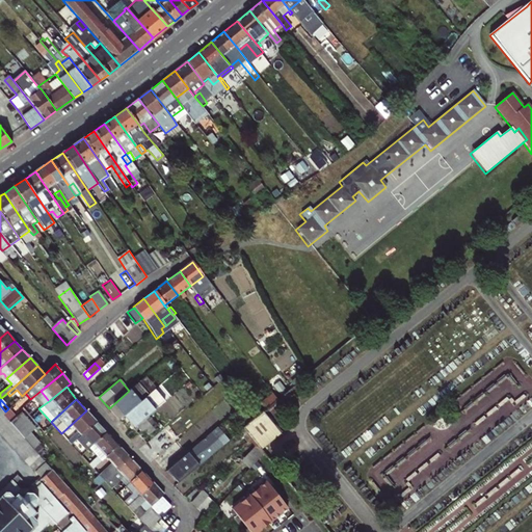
[(109,408),(118,420),(129,411),(120,399),(109,408)]
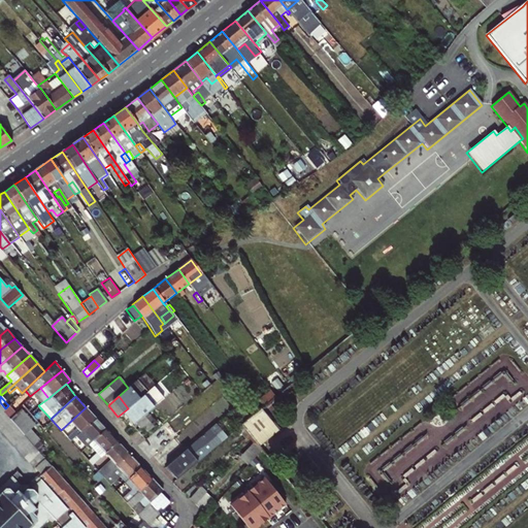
[(41,474),(38,477),(66,509),(55,521),(61,527),(69,520),(66,517),(71,512),(84,525),(86,527),(106,527),(23,433),(9,419),(6,415),(2,410),(5,408),(0,402),(0,429),(29,462),(41,474)]
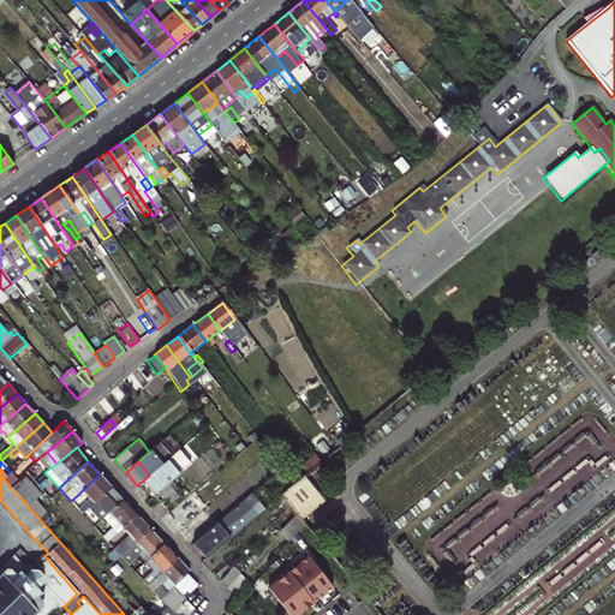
[(156,470),(149,476),(137,485),(149,500),(155,496),(168,484),(156,470)]
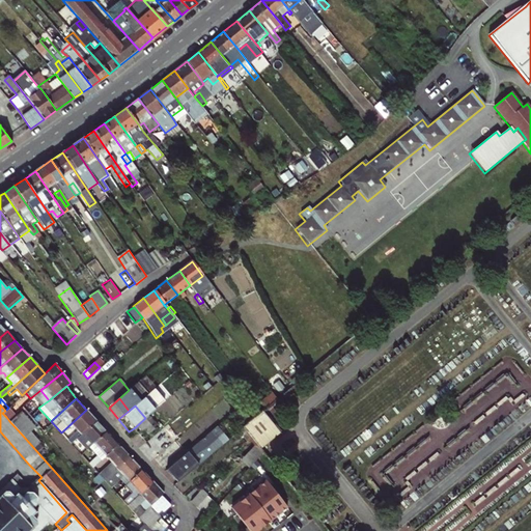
[(12,411),(8,408),(5,411),(2,413),(6,417),(12,411)]
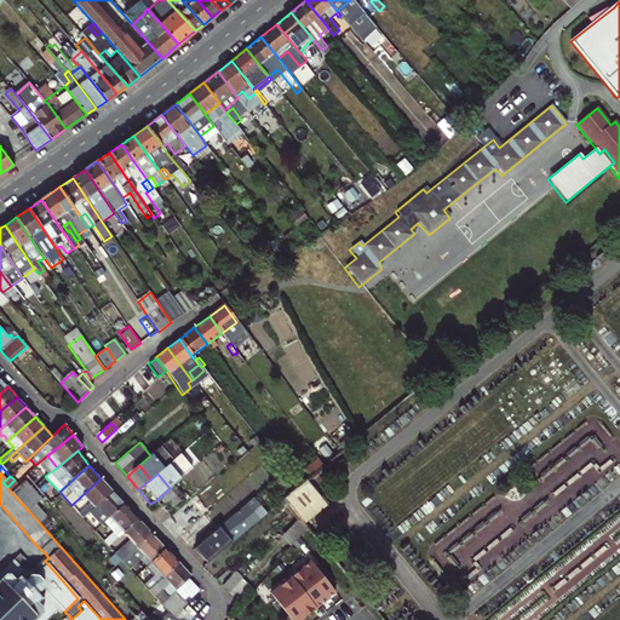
[(101,478),(72,505),(84,518),(98,504),(113,491),(101,478)]
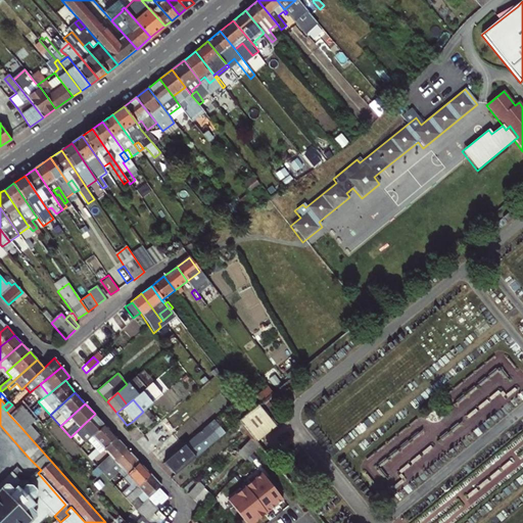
[(275,425),(259,405),(249,413),(239,421),(248,432),(255,441),(275,425)]
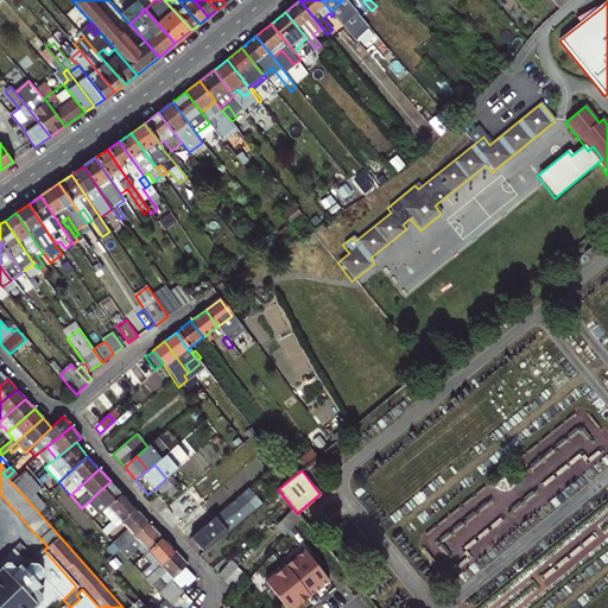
[(23,472),(11,482),(26,499),(37,489),(23,472)]
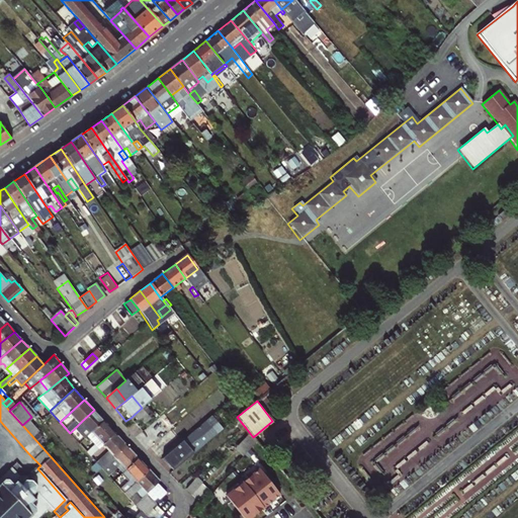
[(151,419),(142,408),(131,418),(140,428),(151,419)]
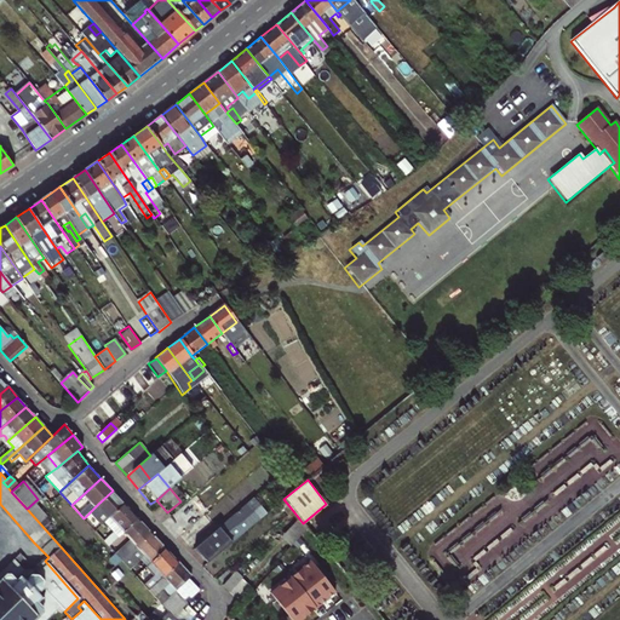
[(98,504),(109,517),(124,504),(113,491),(98,504)]
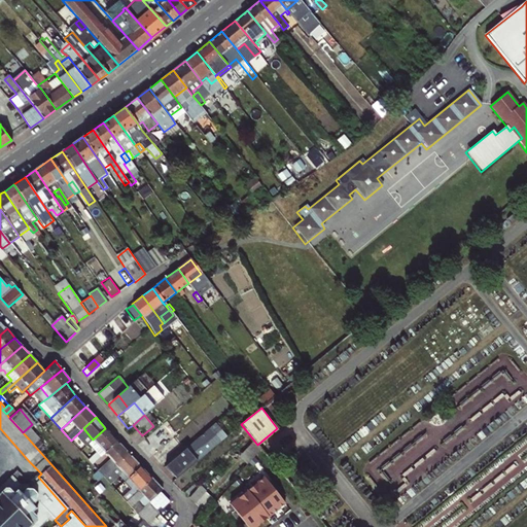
[(149,434),(157,445),(175,430),(166,420),(149,434)]
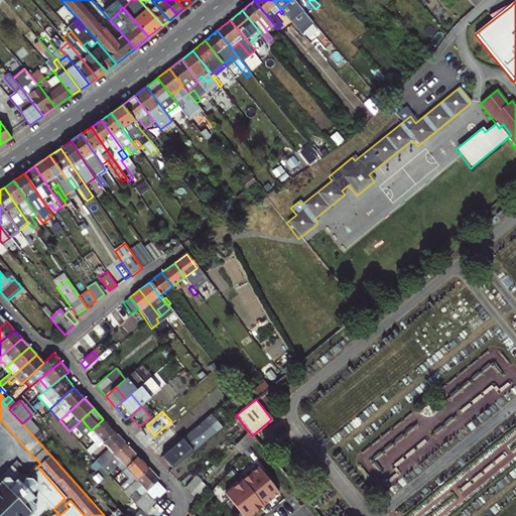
[(212,414),(162,456),(173,469),(223,426),(212,414)]
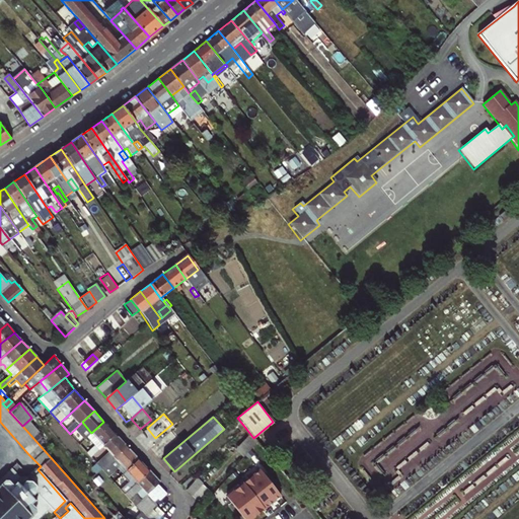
[(246,429),(237,418),(233,422),(241,432),(246,429)]
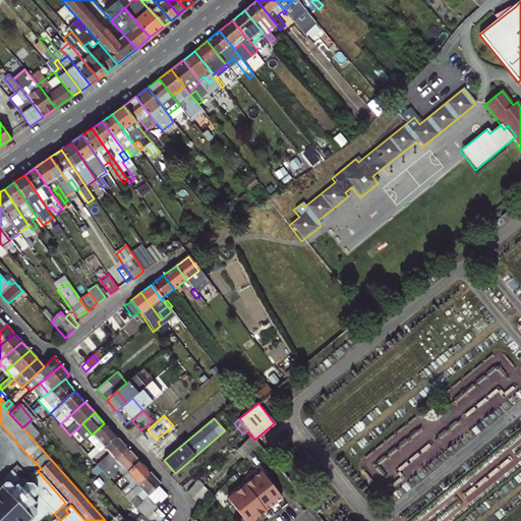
[(104,423),(92,435),(88,439),(96,447),(88,454),(92,459),(104,448),(116,436),(104,423)]
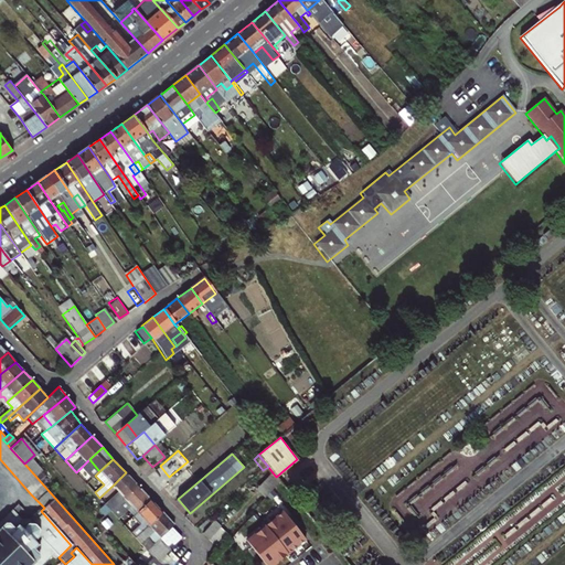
[(126,472),(113,486),(120,493),(107,507),(112,511),(139,486),(126,472)]
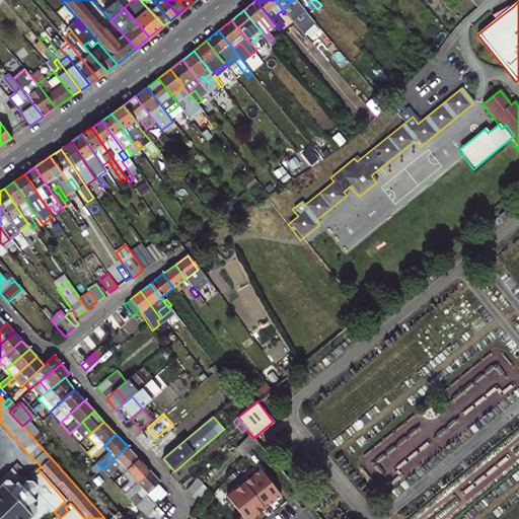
[(237,448),(245,456),(256,444),(248,436),(237,448)]
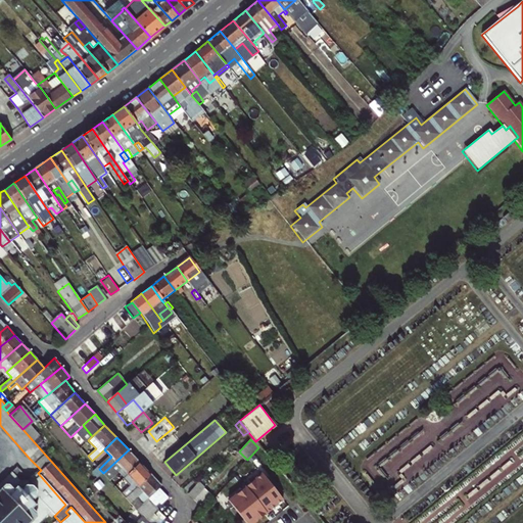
[(140,463),(129,449),(103,473),(108,479),(122,468),(128,474),(140,463)]
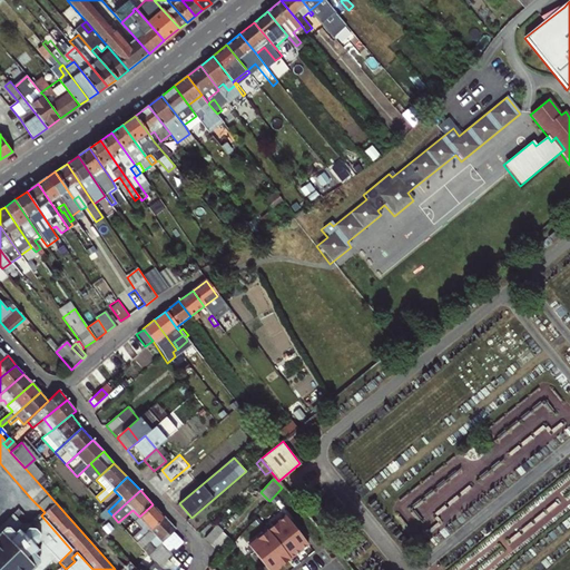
[(165,517),(153,504),(139,517),(134,521),(140,529),(133,538),(136,542),(165,517)]
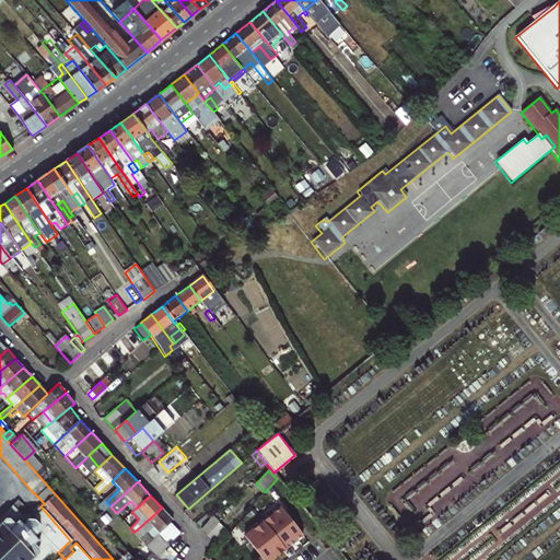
[(18,500),(12,505),(22,515),(26,510),(18,500)]
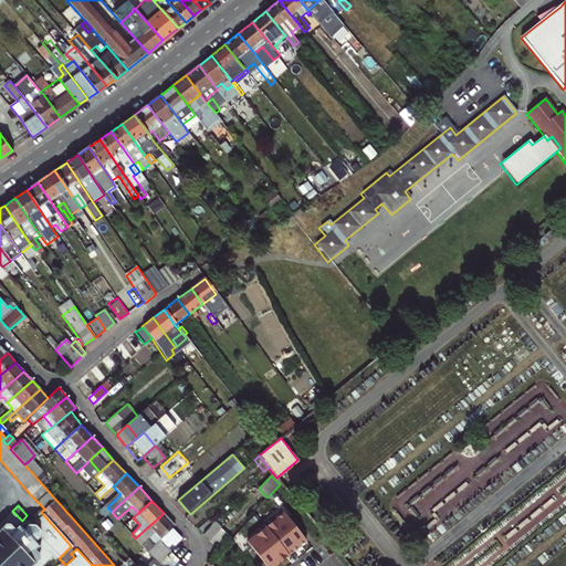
[(493,562),(548,517),(542,510),(519,527),(513,521),(493,536),(501,546),(489,556),(493,562)]
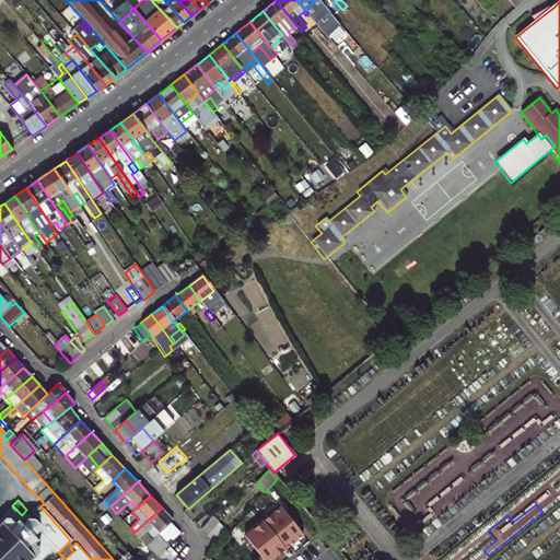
[(41,559),(54,548),(58,552),(70,540),(41,506),(34,513),(22,515),(12,505),(0,516),(0,559),(41,559)]
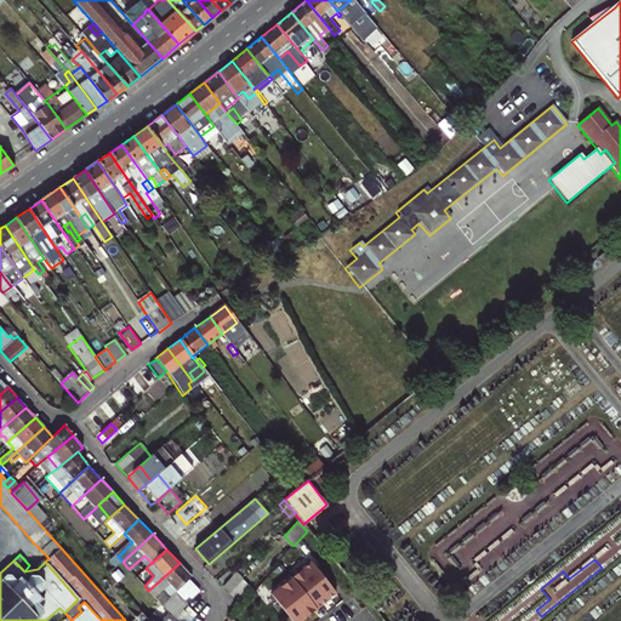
[(192,577),(180,563),(148,591),(157,599),(167,590),(171,594),(176,591),(189,580),(192,577)]
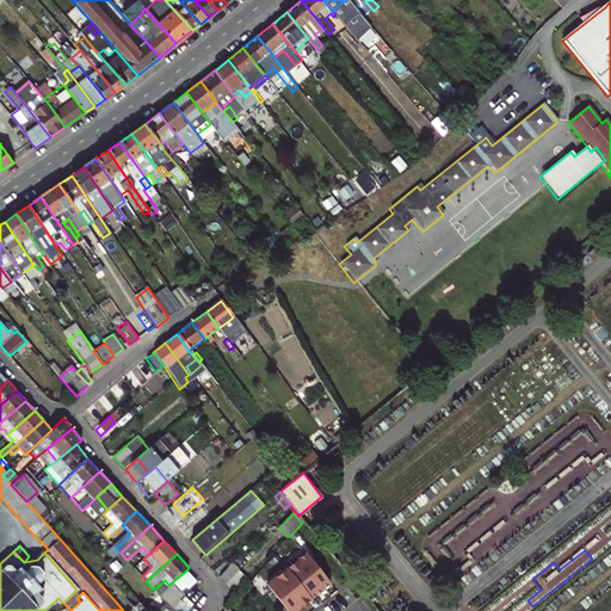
[(306,554),(265,585),(285,610),(295,610),(329,584),(306,554)]
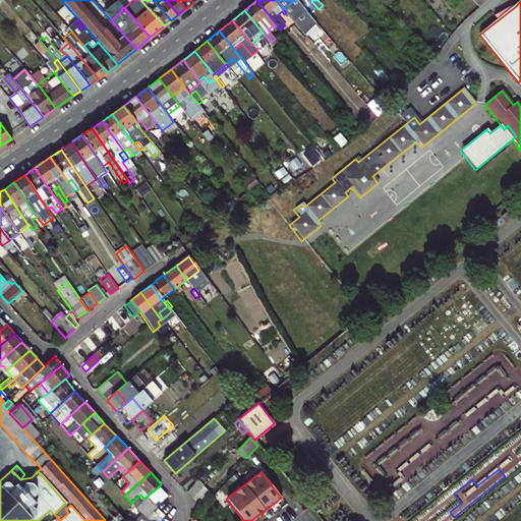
[(187,493),(197,503),(208,491),(213,487),(207,481),(203,486),(197,481),(187,493)]
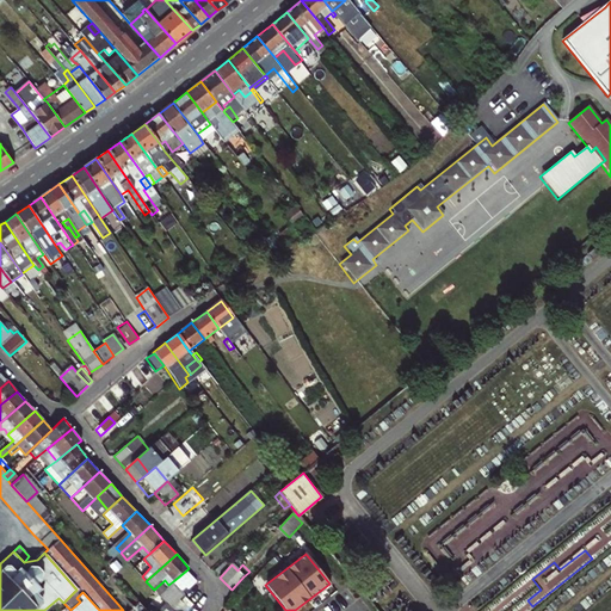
[(197,582),(186,571),(173,581),(184,594),(197,582)]
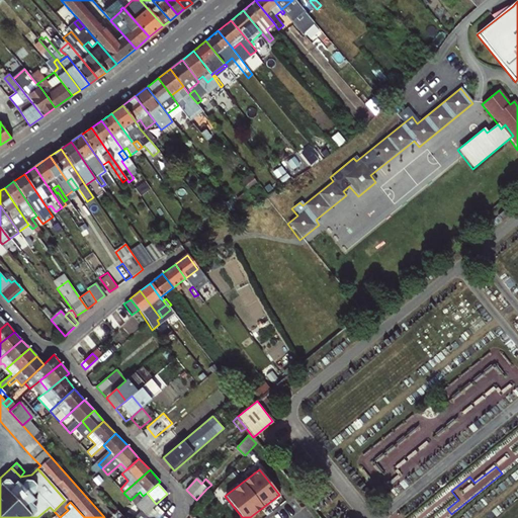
[(145,515),(157,504),(156,504),(147,493),(143,496),(135,504),(145,515)]
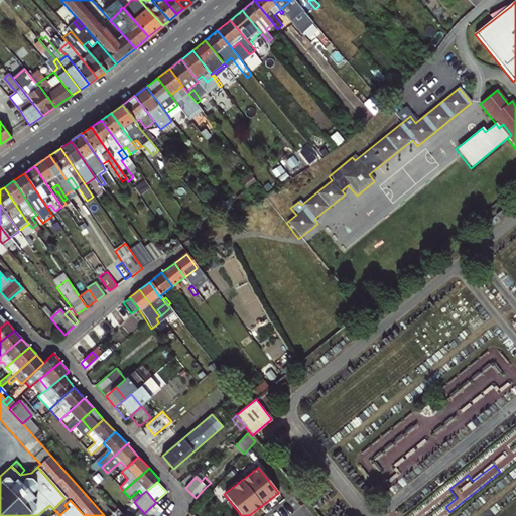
[(78,515),(82,513),(70,500),(65,505),(68,508),(59,515),(78,515)]
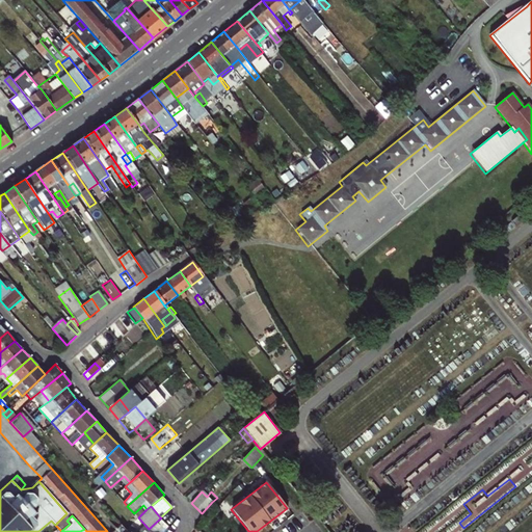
[(128,531),(151,531),(149,529),(138,517),(134,522),(134,521),(126,529),(128,531)]
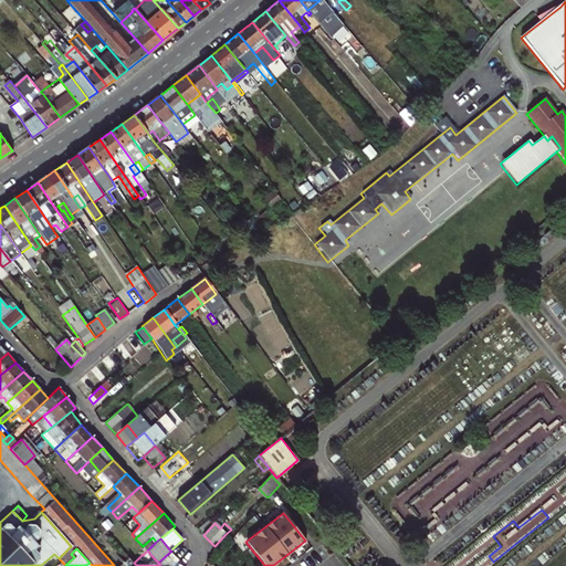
[(136,565),(134,563),(128,556),(116,565),(136,565)]
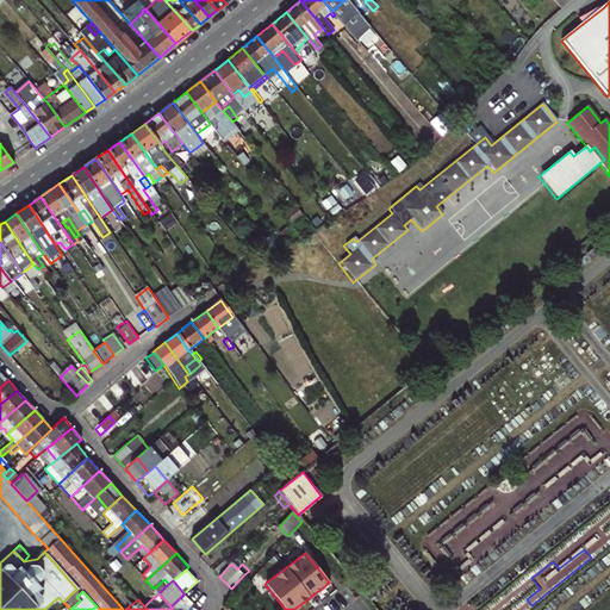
[(502,609),(496,599),(481,609),(502,609)]
